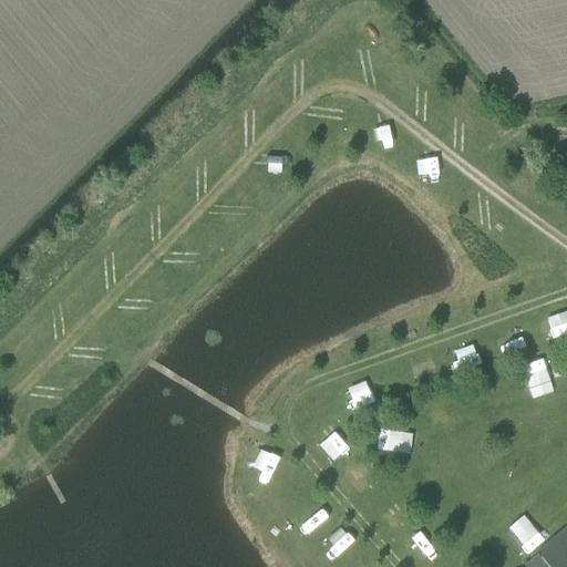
[(371,137),(393,137),(393,116),(371,117),(371,137)]
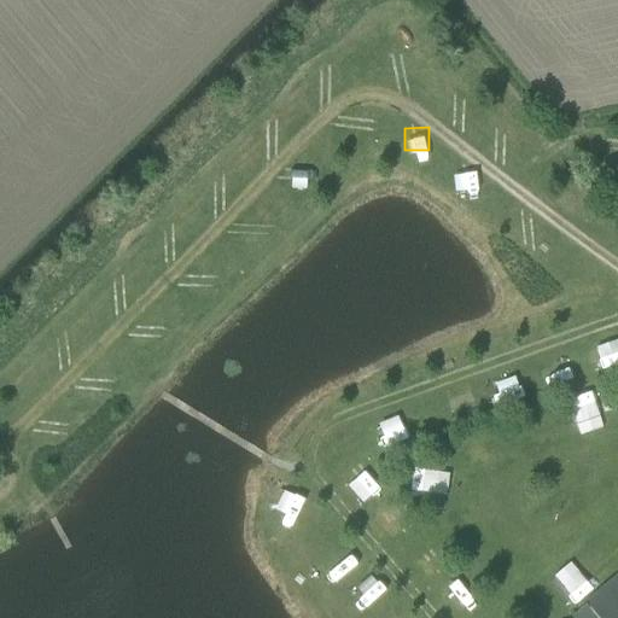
[(291,170),(292,192),(315,191),(314,169),(291,170)]
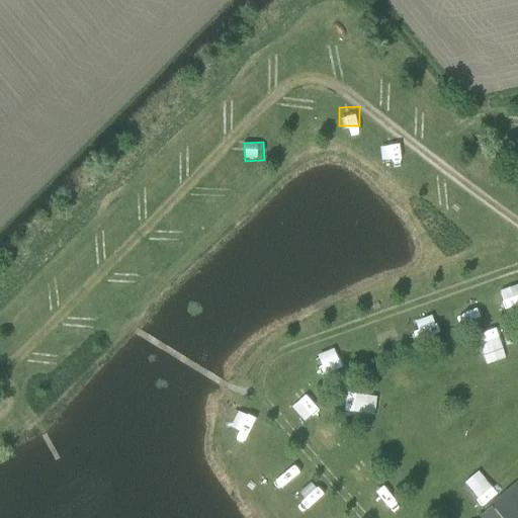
[(458,306),(466,324),(488,316),(480,297),(458,306)]
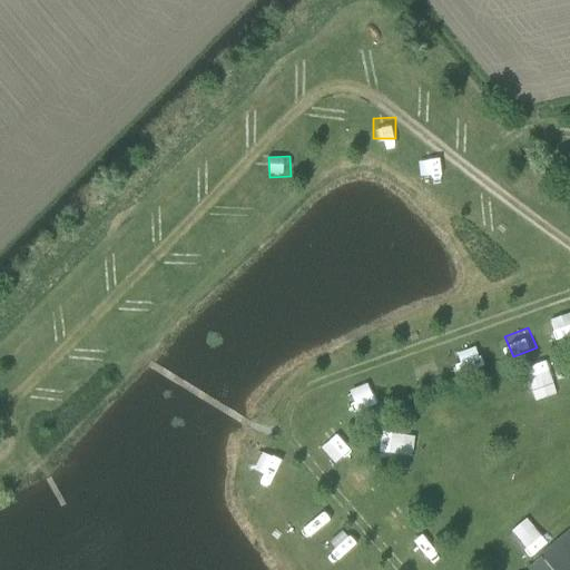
[(468,374),(499,363),(494,352),(464,362),(468,374)]
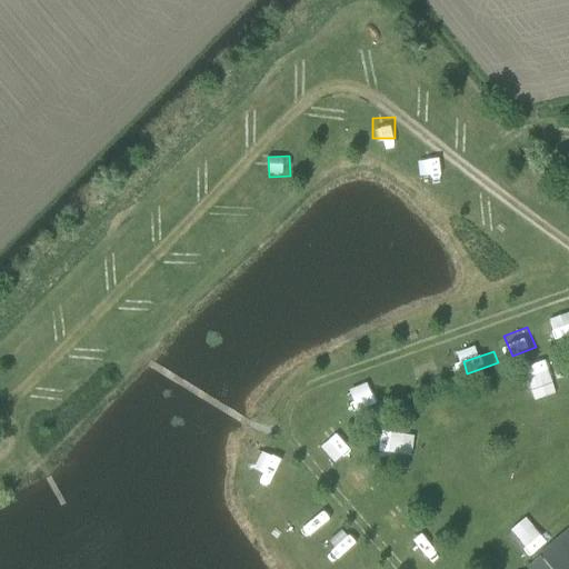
[(533,370),(546,400),(558,396),(545,366),(533,370)]
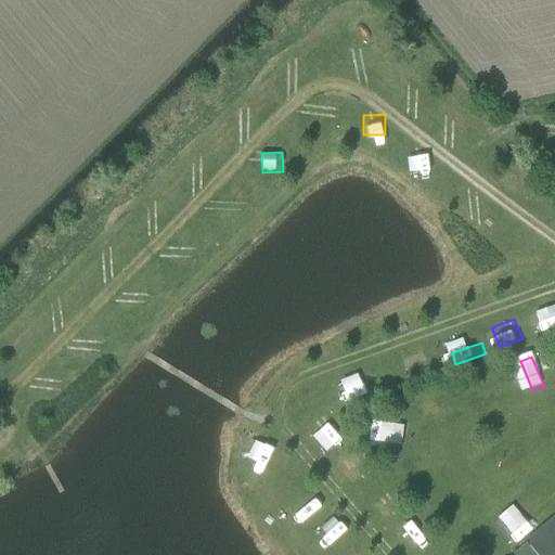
[(377,444),(391,435),(381,418),(366,428),(377,444)]
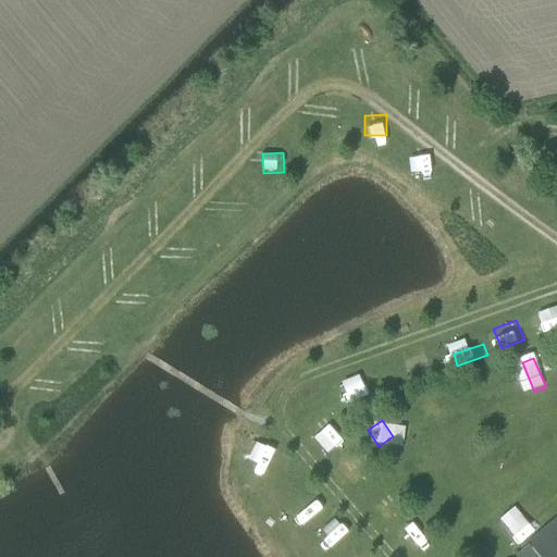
[(556,556),(556,519),(518,554),(520,556),(556,556)]
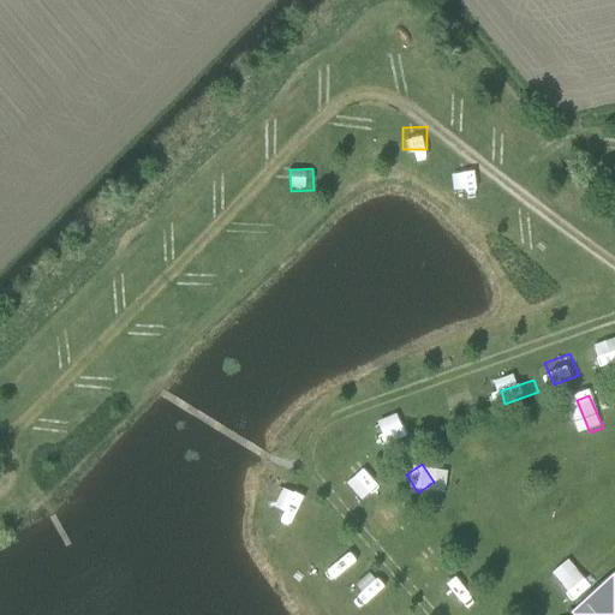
[(457,575),(436,595),(449,608),(458,601),(467,610),(478,598),(457,575)]
